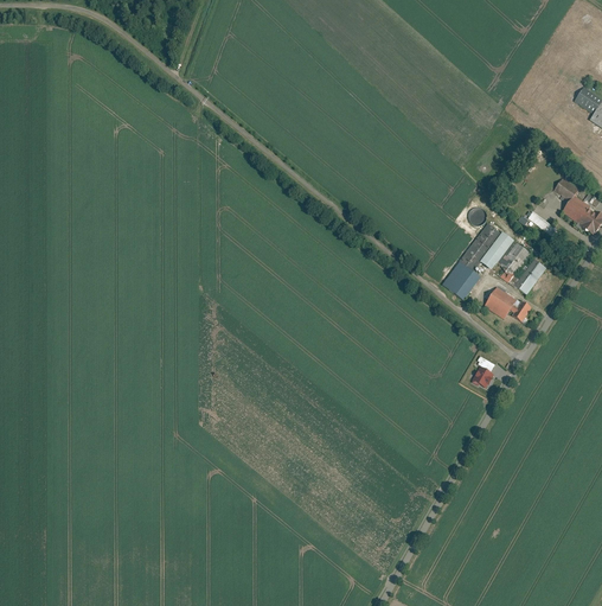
[(601,97),(590,90),(581,103),(601,116),(601,97)]
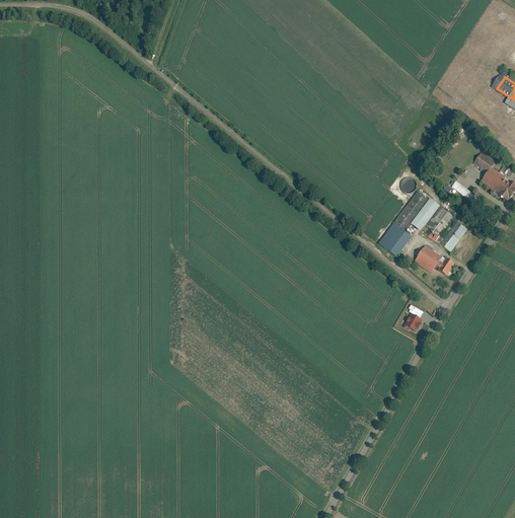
[(482,151),(474,162),(489,172),(491,168),(496,160),(482,151)]
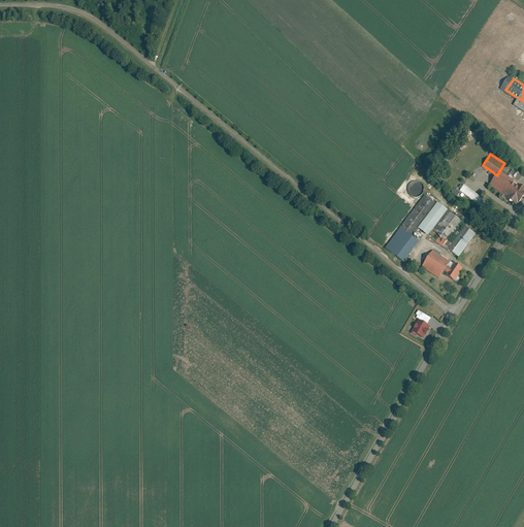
[(523,186),(499,171),(497,175),(489,186),(517,204),(523,195),(523,186)]
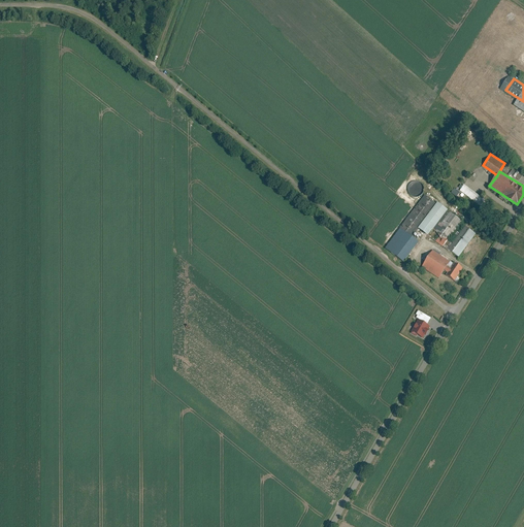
[(420,180),(418,179),(416,179),(413,179),(412,180),(410,183),(408,185),(408,187),(408,189),(411,192),(413,194),(416,194),(418,194),(420,193),(422,191),(423,188),(423,185),(422,183),(420,180)]
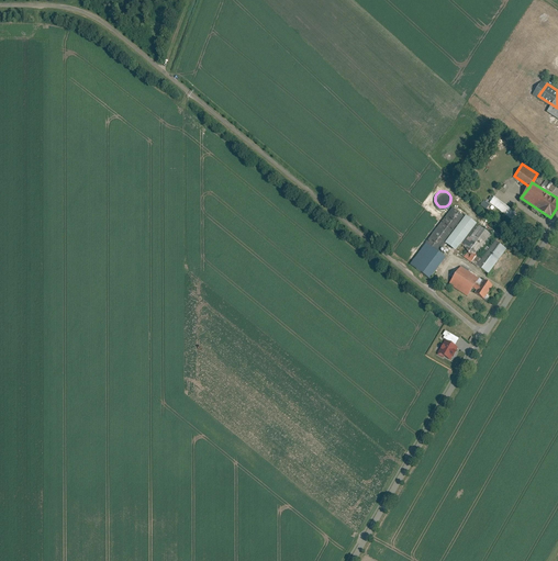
[(492,202),(516,222),(521,215),(497,197),(492,202)]
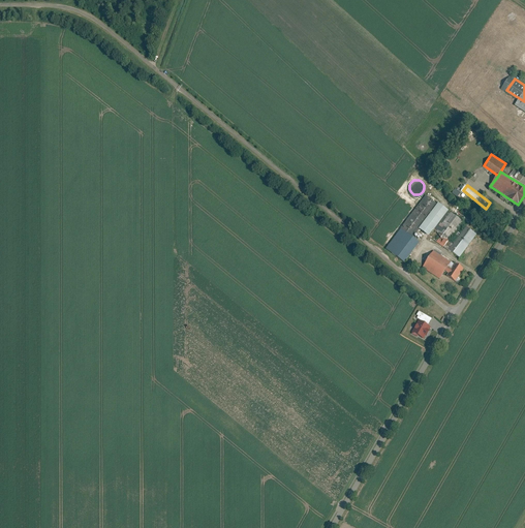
[(462,198),(466,194),(460,190),(457,194),(462,198)]
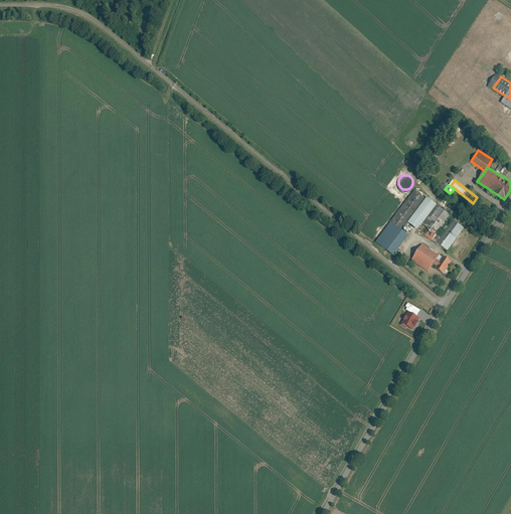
[(424,199),(413,190),(374,241),(392,255),(407,236),(400,231),(406,222),(424,199)]
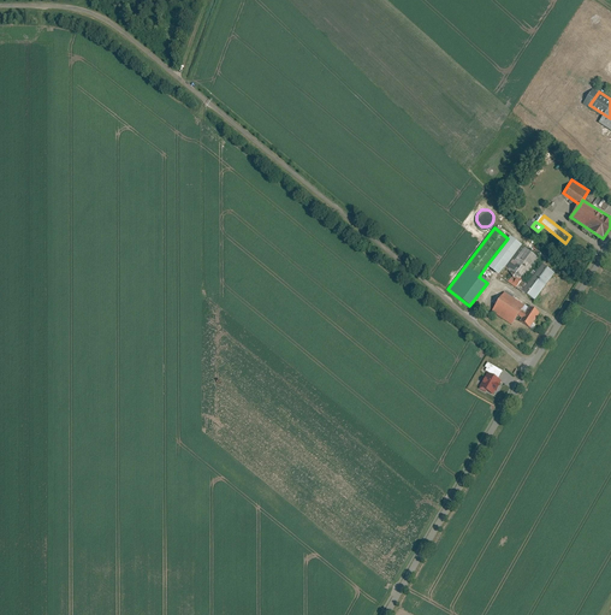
[(508,238),(486,266),(498,275),(520,244),(509,236),(508,238)]
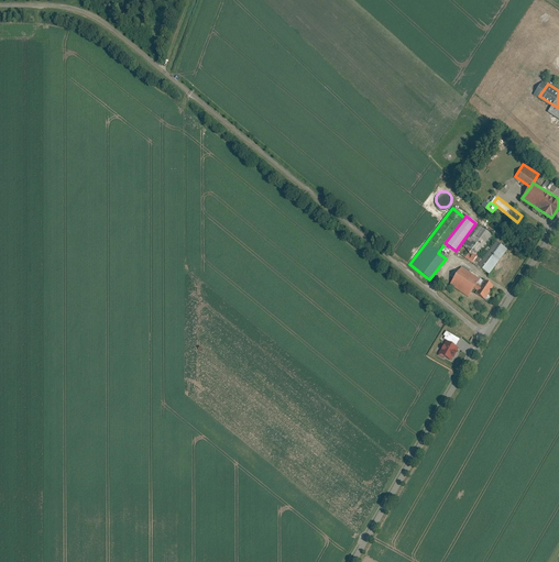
[(482,260),(499,237),(483,227),(467,249),(473,253),(469,260),(478,265),(482,260)]
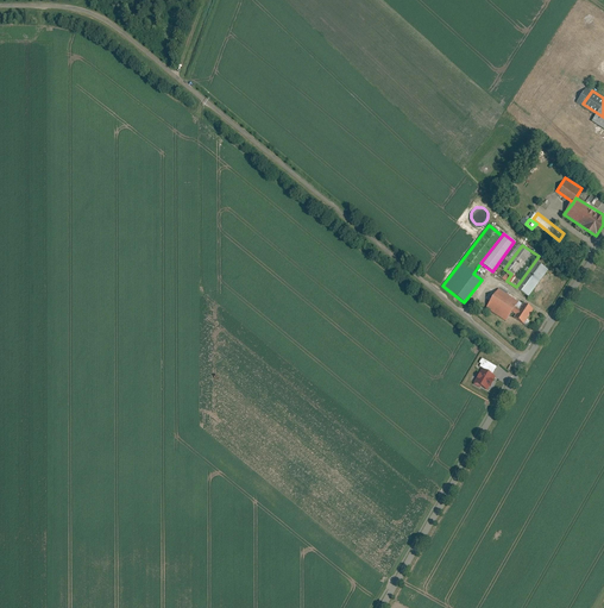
[(551,270),(539,262),(518,289),(530,298),(551,270)]
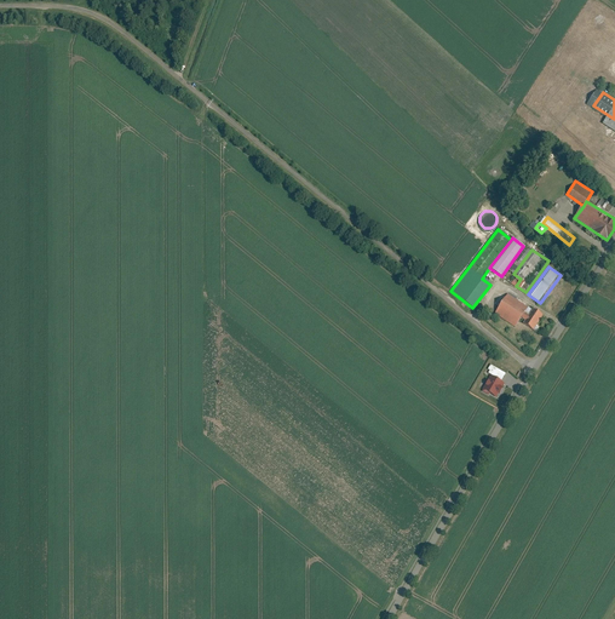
[(532,309),(511,296),(499,314),(519,328),(532,309)]
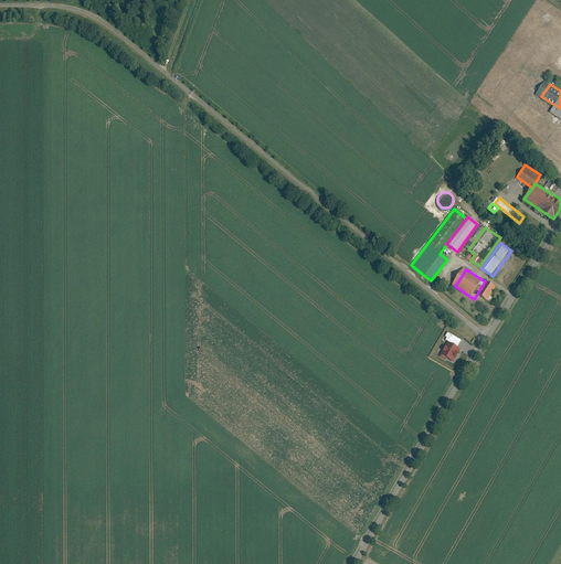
[(490,304),(499,289),(489,283),(480,297),(490,304)]
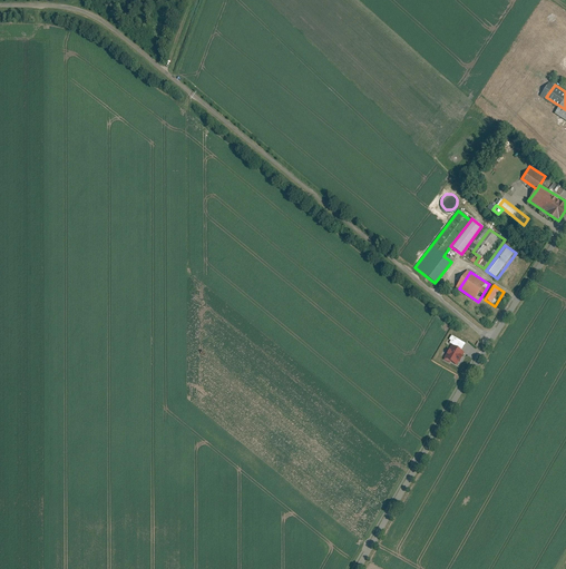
[(459,366),(468,351),(458,345),(449,360),(459,366)]
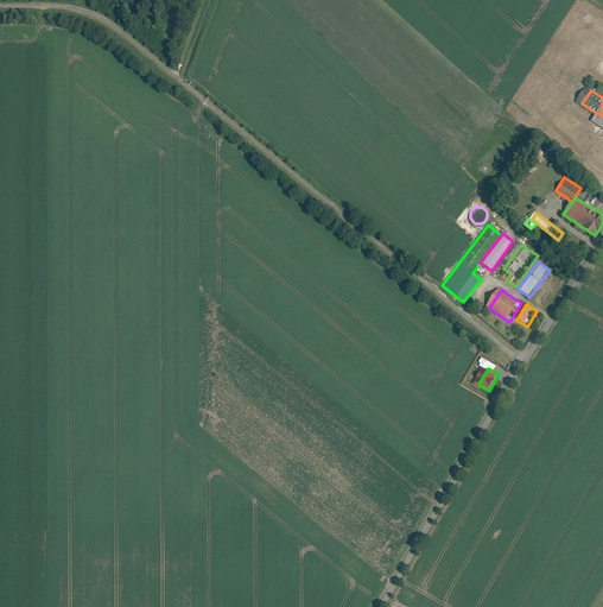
All buildings are outlined.
